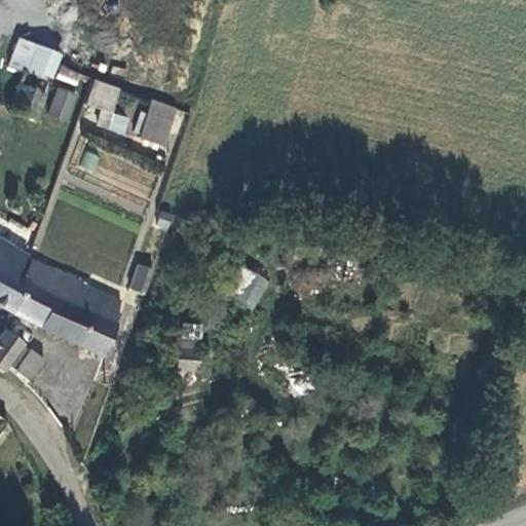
[(7,68),(10,69),(23,75),(47,85),(55,66),(52,64),(57,53),(20,37),(7,68)]
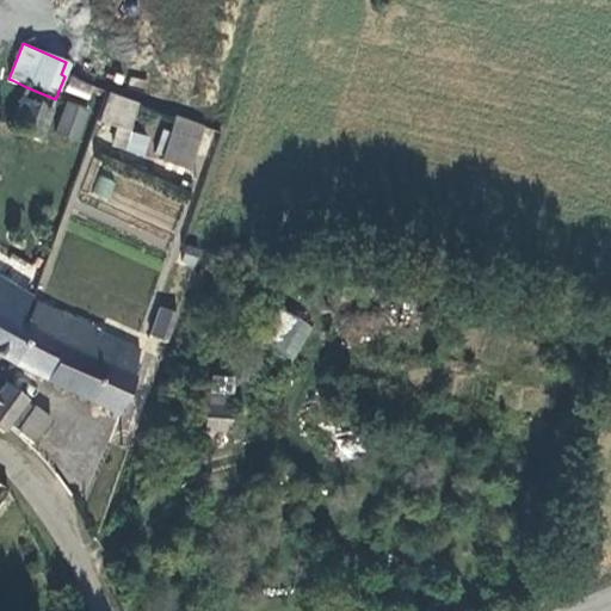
[(26,87),(12,80),(0,107),(0,113),(13,119),(26,87)]
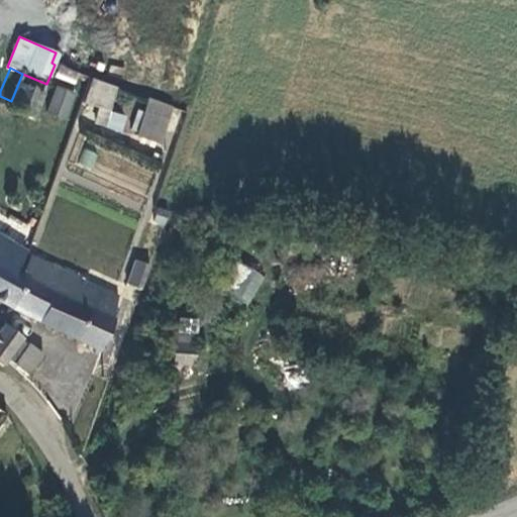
[(46,84),(22,74),(11,101),(7,109),(30,118),(46,84)]
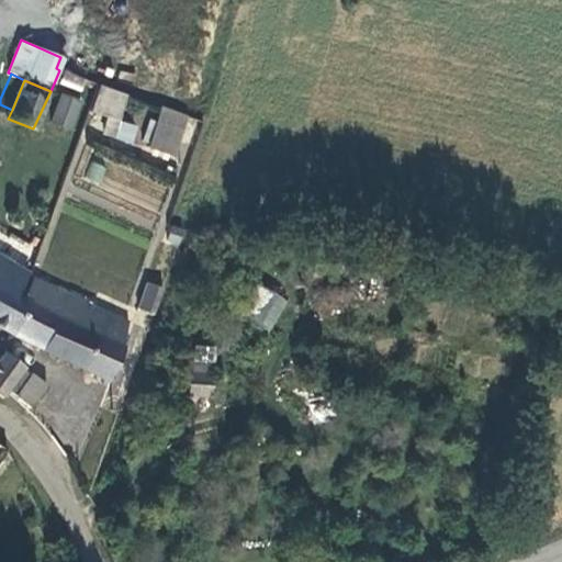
[(99,87),(92,110),(109,115),(103,135),(148,148),(160,105),(99,87)]
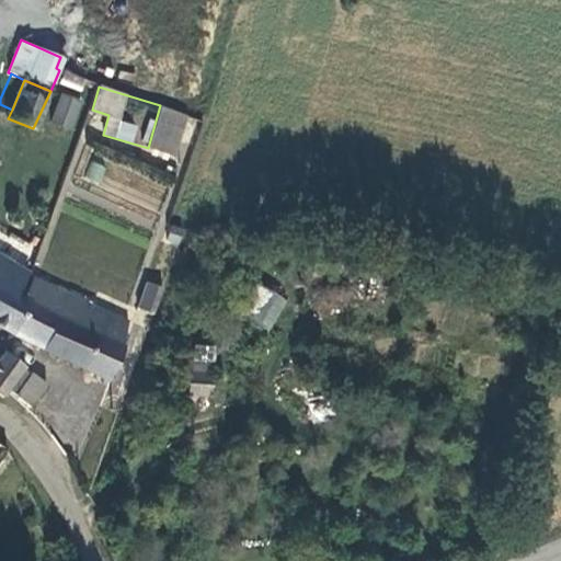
[(49,122),(72,130),(83,101),(60,92),(49,122)]
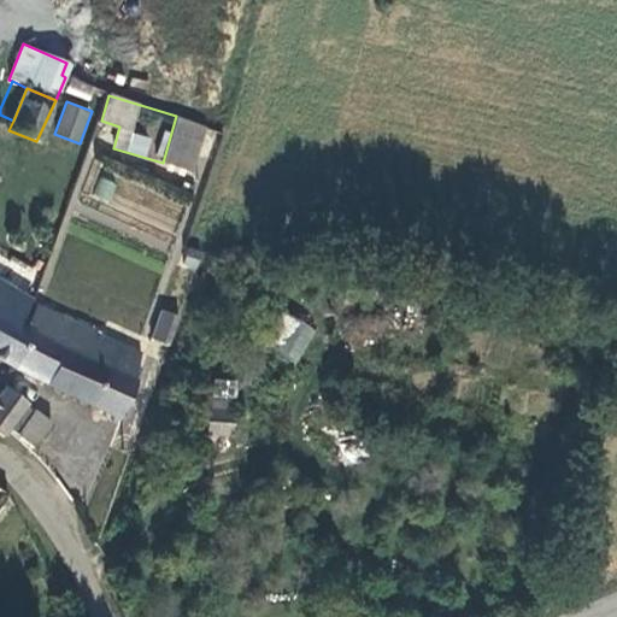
[(209,129),(181,119),(175,135),(203,145),(209,129)]
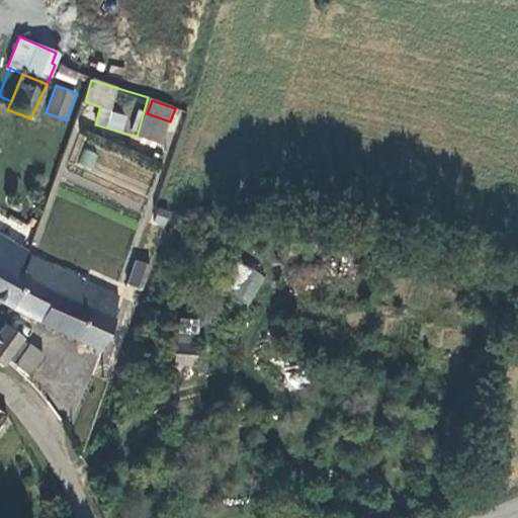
[(170,121),(147,113),(139,135),(162,143),(170,121)]
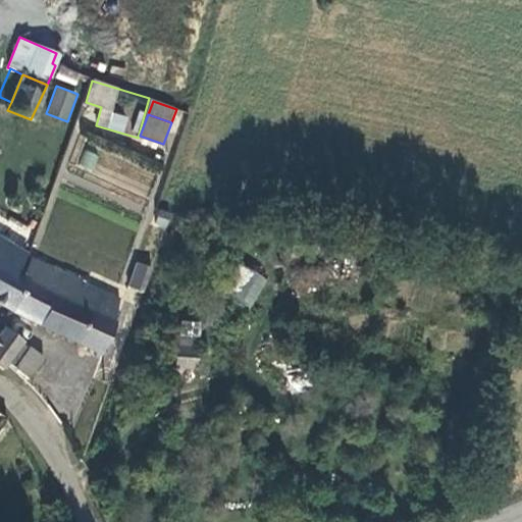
[(27,252),(0,237),(0,303),(11,310),(30,278),(25,276),(19,271),(27,252)]
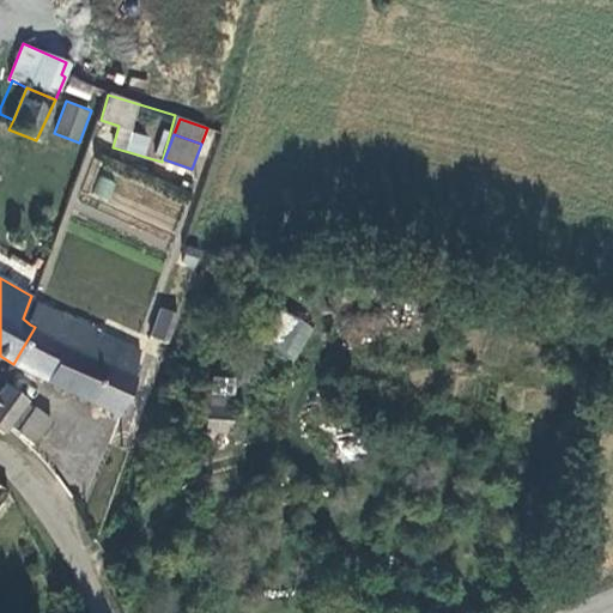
[(35,327),(13,364),(120,414),(143,369),(137,365),(141,352),(103,335),(104,332),(92,326),(90,332),(40,305),(30,325),(35,327)]
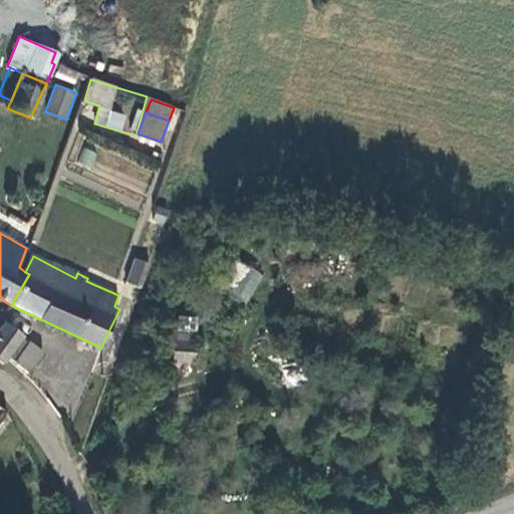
[(150,263),(136,258),(124,281),(142,288),(150,263)]
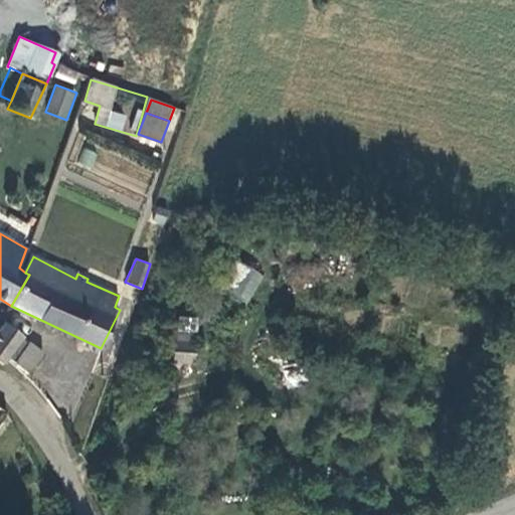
[(217,287),(245,305),(264,277),(235,259),(217,287)]
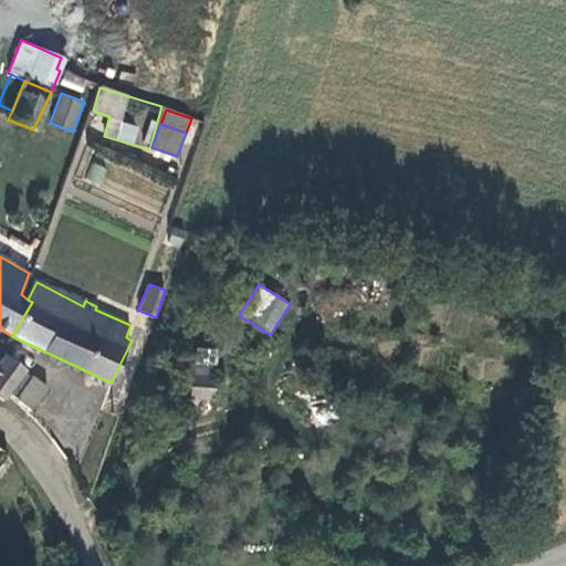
[(23,367),(2,353),(0,356),(0,398),(4,401),(23,367)]
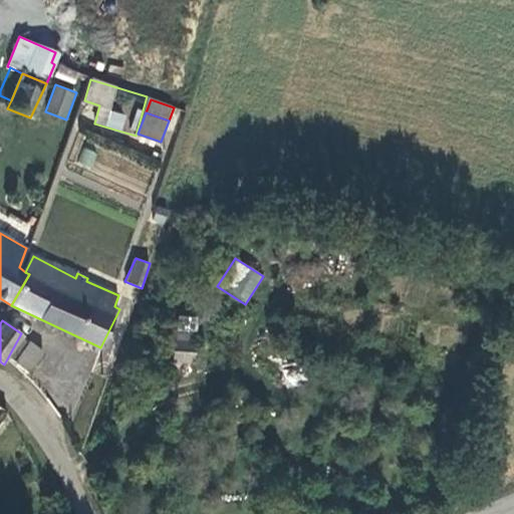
[(196,335),(165,333),(163,362),(194,364),(196,335)]
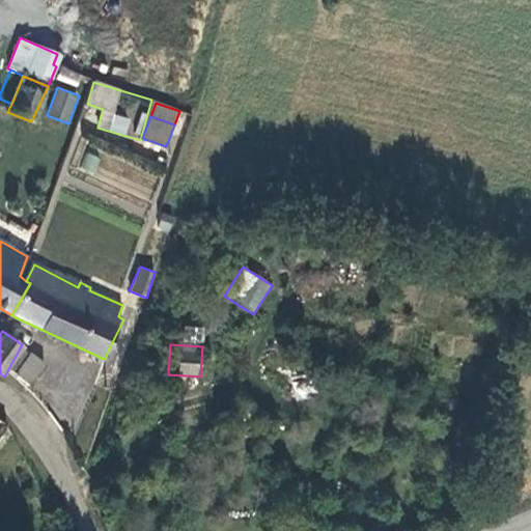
[(46,364),(31,355),(18,378),(32,387),(46,364)]
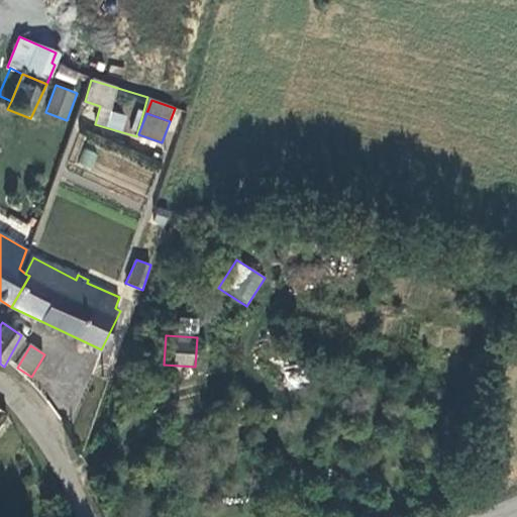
All buildings are outlined.
